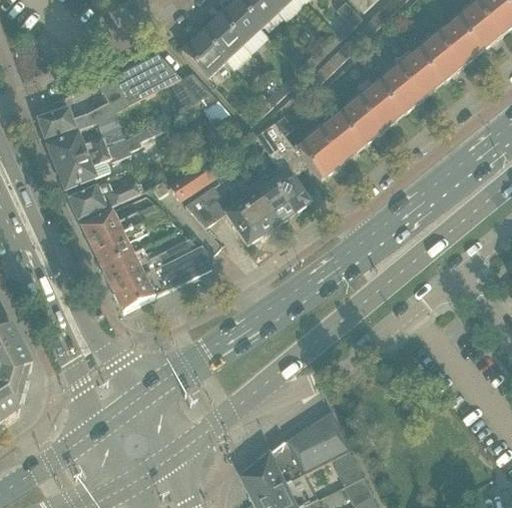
[(235,0),(217,17),(241,42),(260,26),(235,0)]
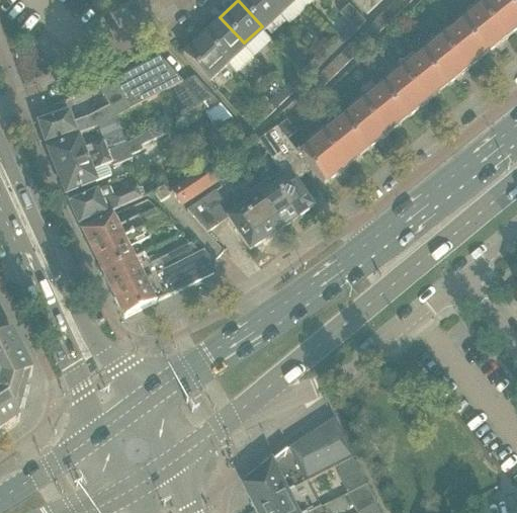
[(238,0),(262,26),(279,9),(270,0),(238,0)]
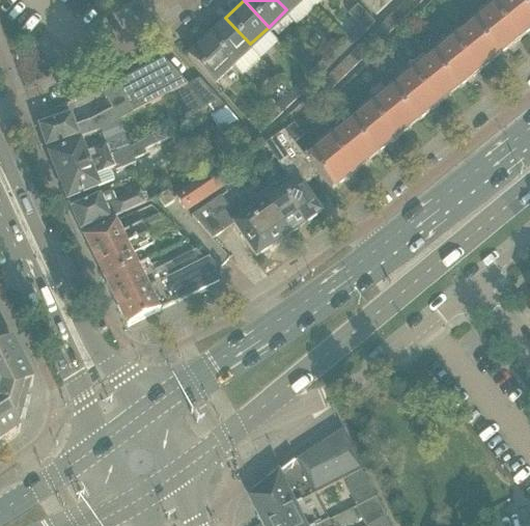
[(277,0),(286,9),(297,0),(277,0)]
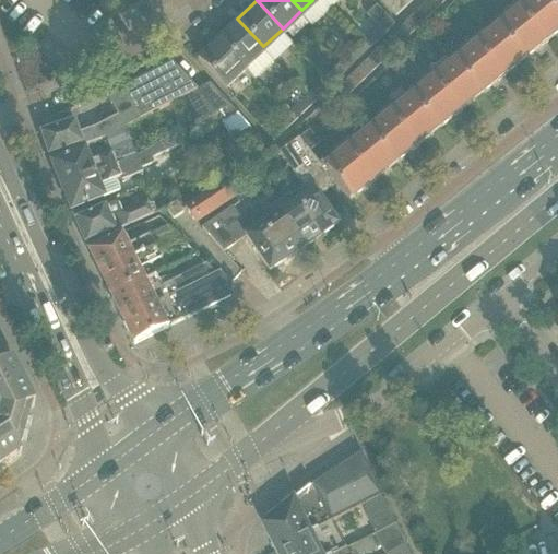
[(386,0),(398,12),(410,0),(386,0)]
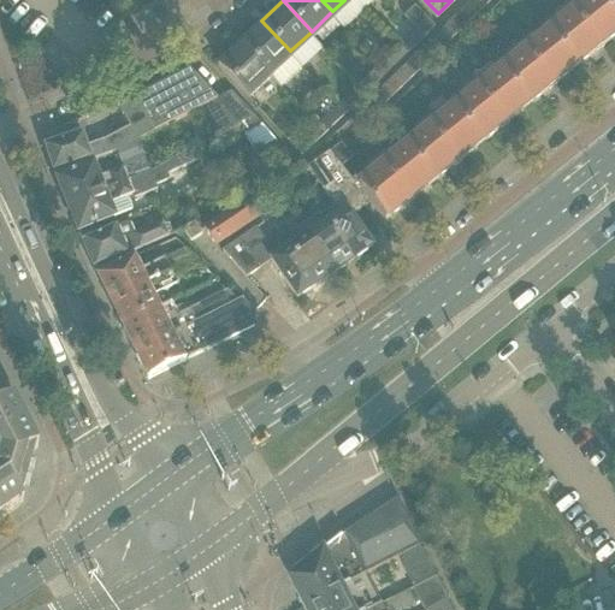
[(468,0),(456,12),(465,22),(486,0),(468,0)]
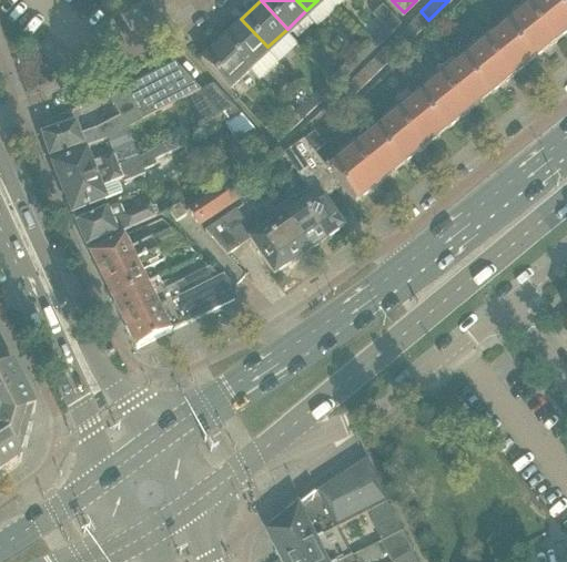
[(504,20),(502,21),(530,59),(549,43),(550,44),(557,39),(556,38),(566,29),(566,12),(557,0),(537,0),(536,1),(535,0),(528,0),(514,11),(518,17),(507,24),(504,20)]
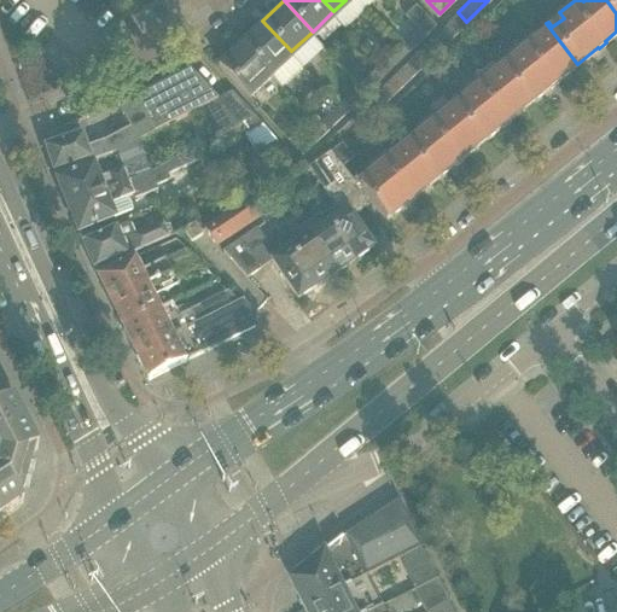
[(415,25),(399,41),(407,51),(435,23),(414,3),(405,12),(414,21),(417,24),(415,25)]
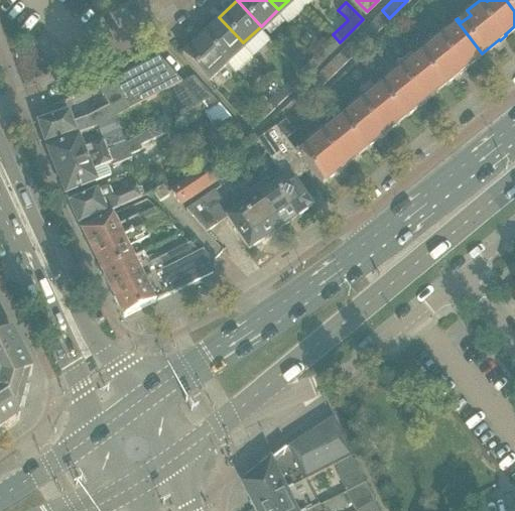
[(382,10),(346,45),(353,54),(389,18),(382,10)]
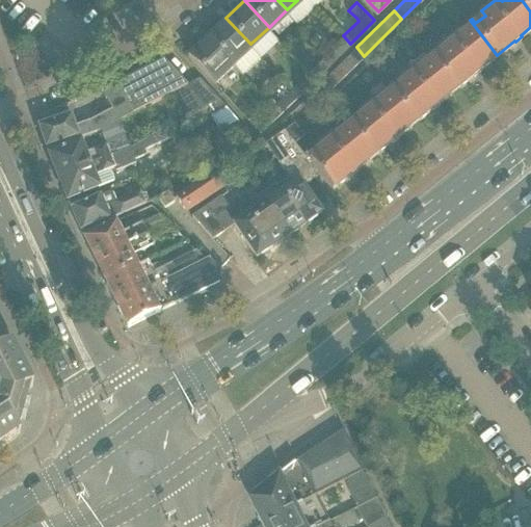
[(226,18),(208,34),(232,61),(242,72),(259,56),(261,55),(250,44),(226,18)]
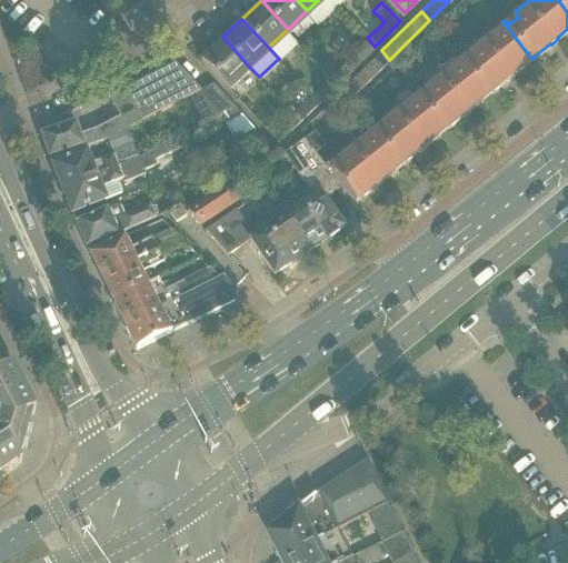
[(460,56),(459,57),(488,93),(507,79),(508,80),(515,74),(514,73),(531,59),(502,21),(500,23),(504,28),(494,37),(489,31),(471,47),(475,51),(465,60),(460,56)]
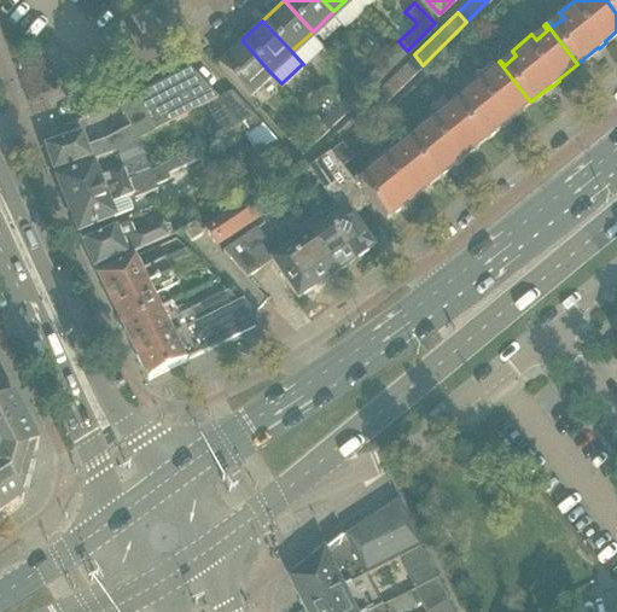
[(269,71),(242,40),(219,60),(248,92),(269,71)]
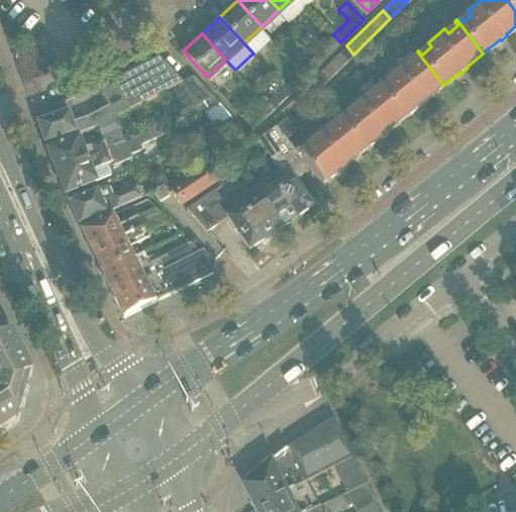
[(333,34),(316,52),(323,60),(340,42),(333,34)]
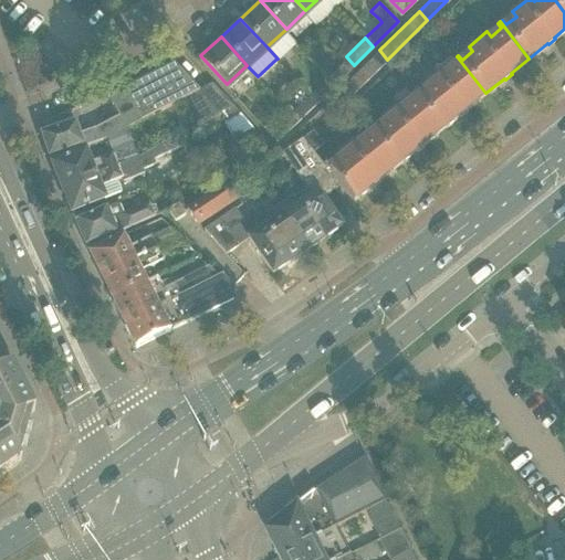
[(387,60),(379,50),(342,87),(349,96),(387,60)]
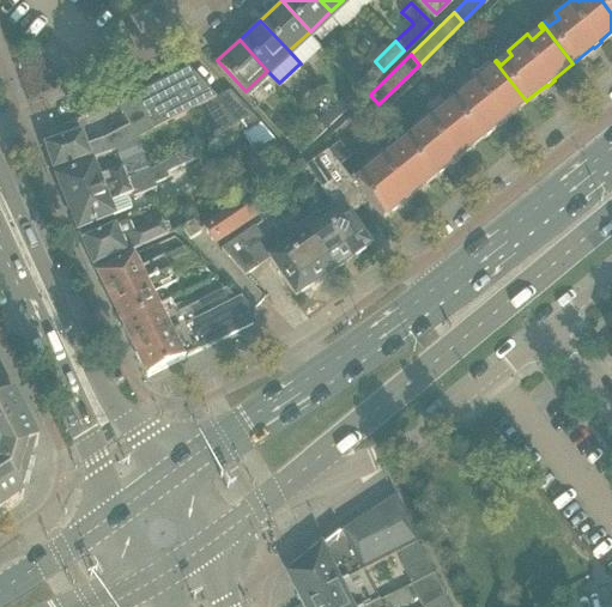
[(449,97),(447,99),(479,139),(500,122),(501,125),(508,119),(507,116),(526,101),(495,61),(492,64),(489,59),(483,64),(480,65),(474,70),(478,74),(461,87),(465,93),(454,103),(449,97)]
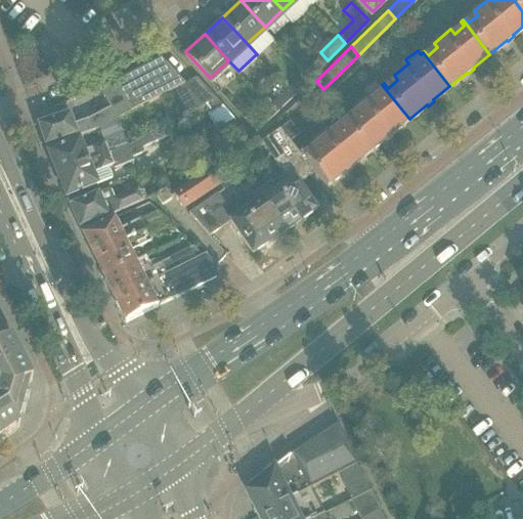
[(320,52),(303,70),(309,78),(328,60),(320,52)]
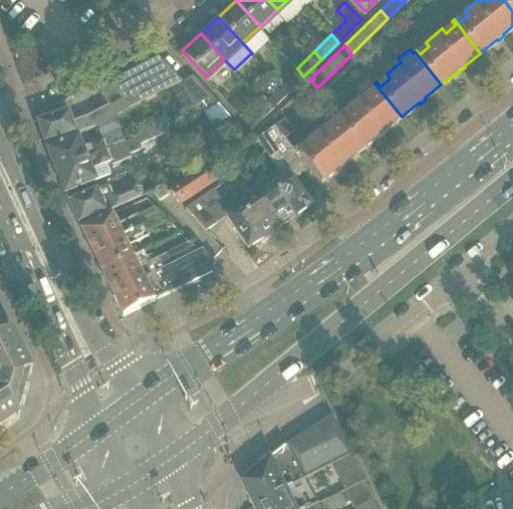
[(45,116),(38,118),(45,138),(75,128),(76,130),(95,123),(166,87),(182,79),(158,54),(105,81),(103,78),(97,81),(108,102),(87,112),(71,118),(64,97),(42,107),(45,116)]
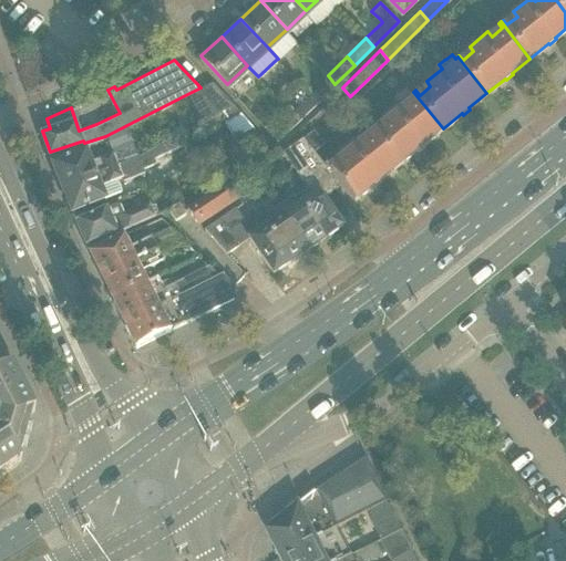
[(328,75),(309,94),(317,102),(335,84),(328,75)]
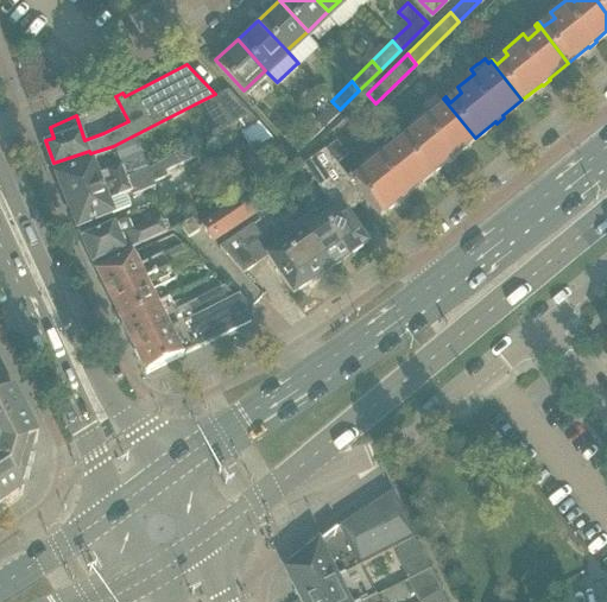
[(215,94),(196,103),(210,131),(238,118),(251,111),(228,87),(215,94)]
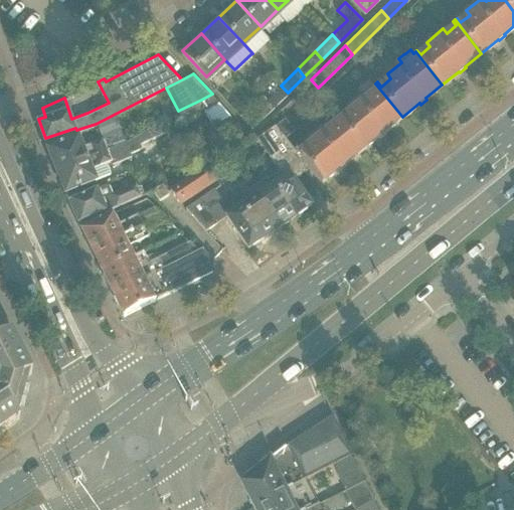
[(337,114),(335,115),(362,149),(379,135),(380,136),(386,131),(385,130),(402,117),(375,83),(373,85),(377,90),(367,97),(364,93),(347,106),(351,111),(341,118),(337,114)]
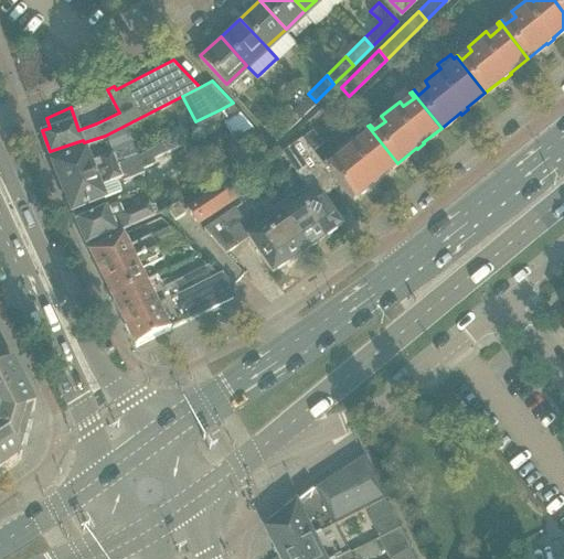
[(308,94),(289,113),(296,120),(316,101),(308,94)]
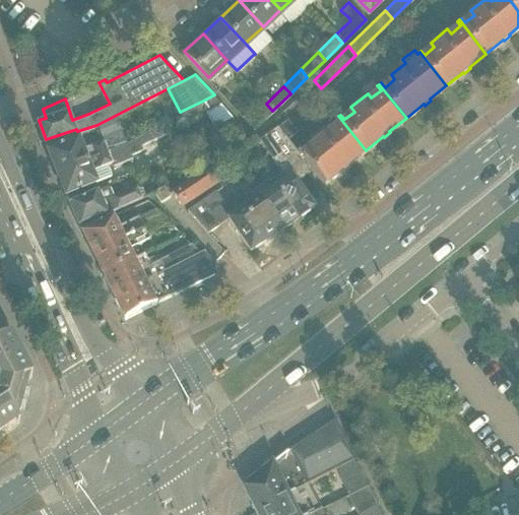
[(214,94),(203,101),(215,125),(234,115),(214,94)]
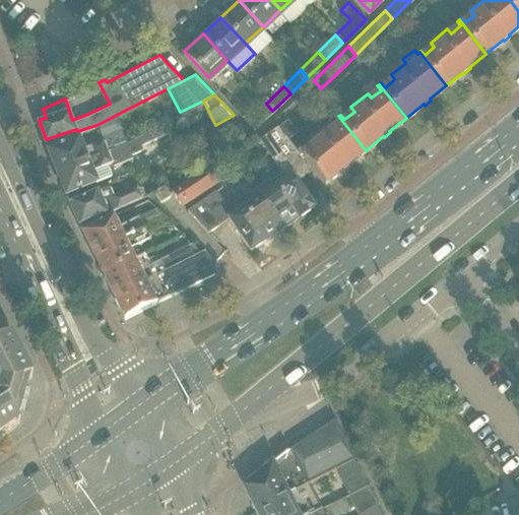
[(252,117),(248,121),(255,128),(265,118),(258,111),(253,116),(252,117)]
